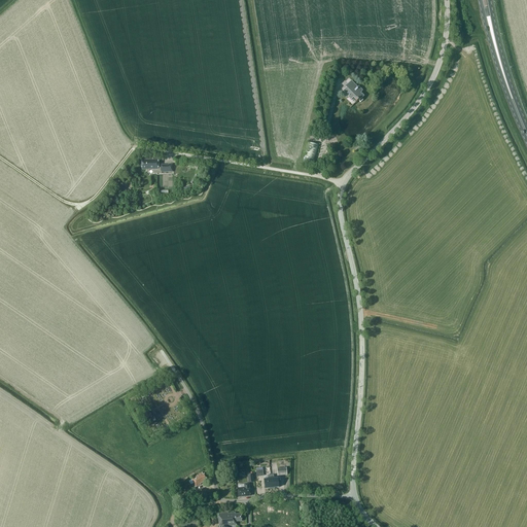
[(359,86),(358,88),(352,81),(346,86),(347,88),(344,91),(348,95),(349,94),(350,95),(348,97),(351,101),(354,98),(357,102),(358,100),(360,103),(363,100),(362,99),(364,97),(361,93),(363,91),(359,86)]
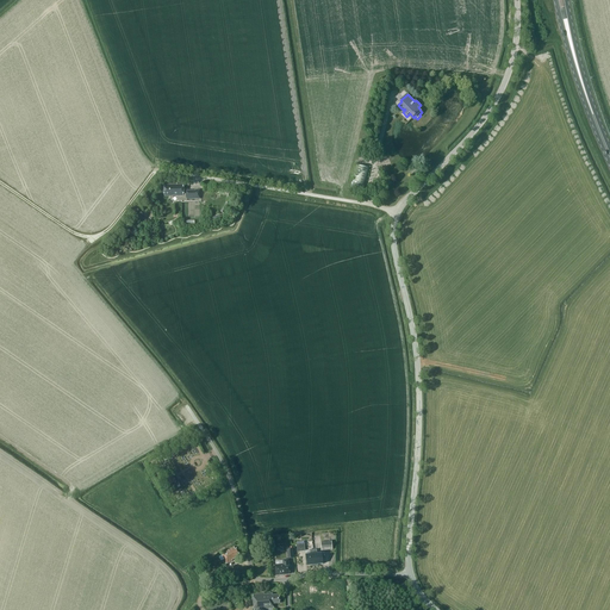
[(358,166),(350,188),(362,192),(368,168),(358,166)]
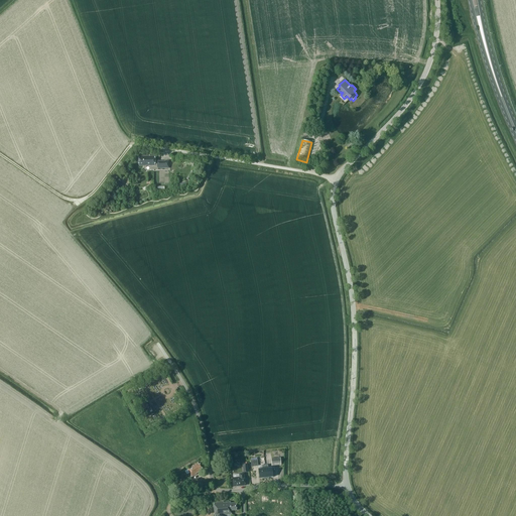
[(155,162),(155,154),(149,154),(149,156),(139,156),(139,165),(150,165),(150,169),(158,169),(158,168),(169,168),(169,160),(166,160),(166,161),(157,161),(157,162),(155,162)]
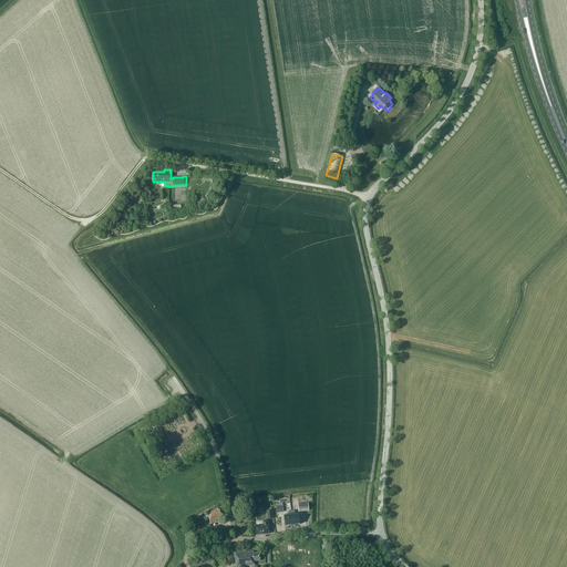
[(209,199),(215,191),(209,189),(205,197),(209,199)]
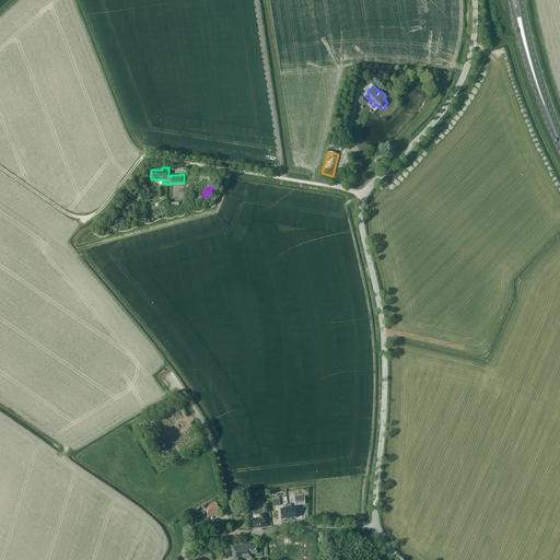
[(216,504),(214,502),(203,509),(209,517),(213,515),(212,514),(217,512),(218,513),(220,511),(219,509),(220,509),(217,504),(216,504)]
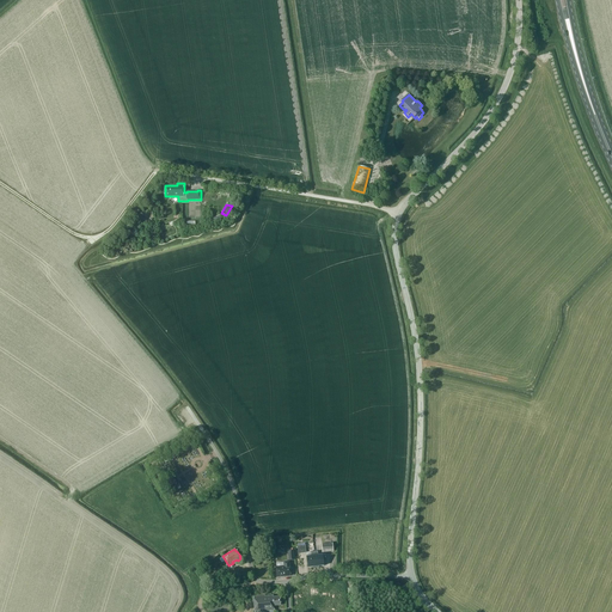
[(314,552),(316,567),(324,567),(323,556),(318,556),(318,552),(314,552)]
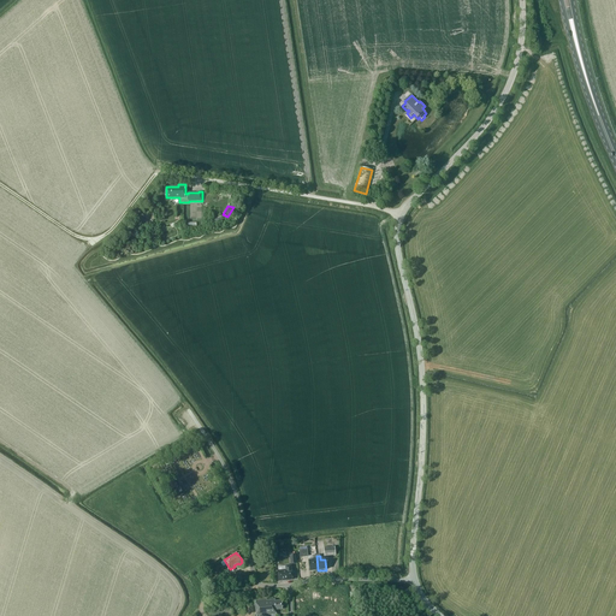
[(279,572),(279,581),(292,580),(291,566),(286,567),(286,570),(279,572)]
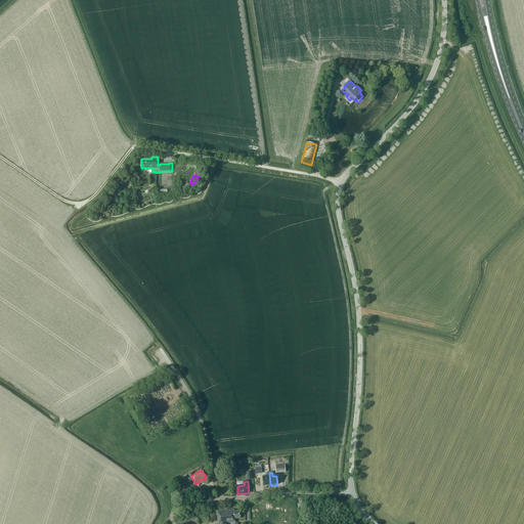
[(204,488),(204,489),(202,486),(197,489),(201,495),(206,492),(204,488)]
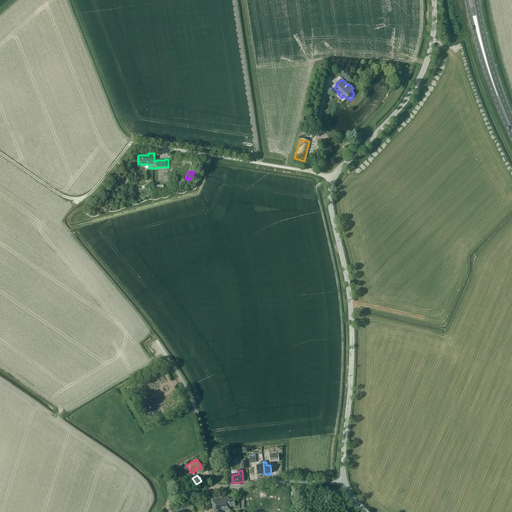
[(267,490),(252,492),(253,500),(268,498),(267,490)]
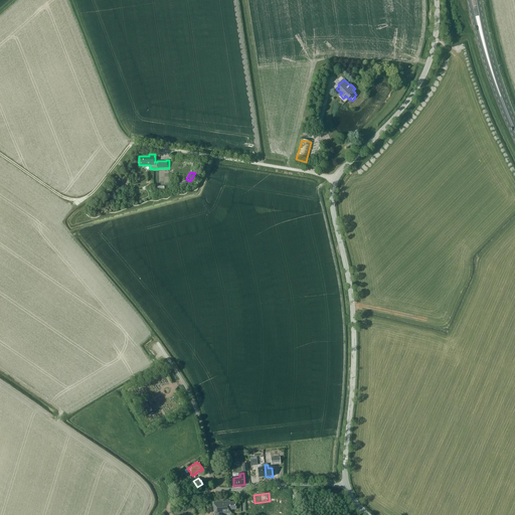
[(223,502),(223,501),(213,502),(214,514),(222,514),(223,514),(230,514),(230,510),(236,509),(235,502),(230,503),(229,502),(223,502)]
